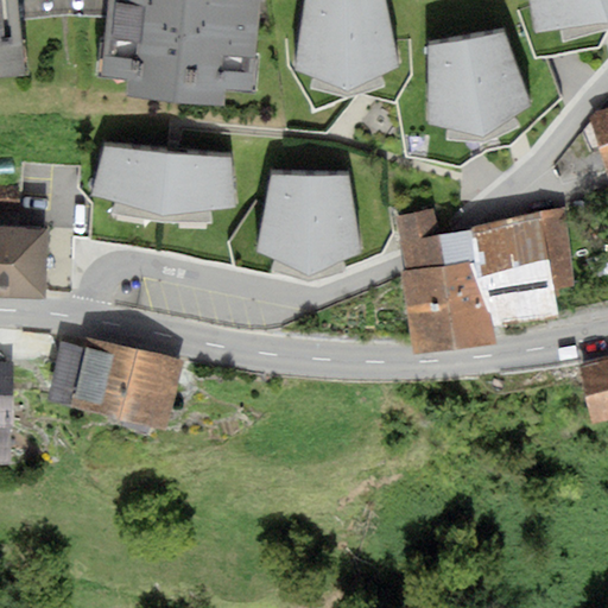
[(18,0),(0,0),(0,75),(27,73),(18,0)]
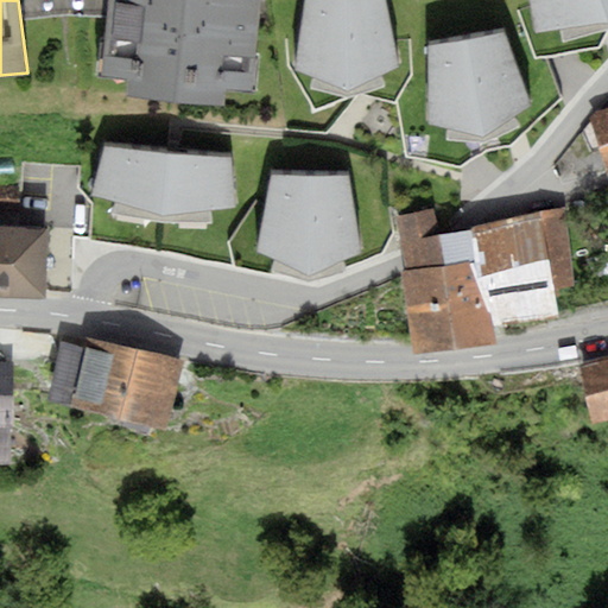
[(108,0),(101,75),(128,78),(226,88),(252,90),(260,0),(108,0)]
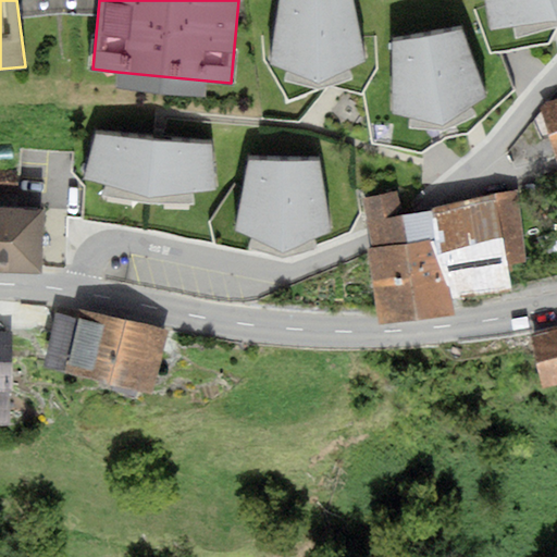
[(351,0),(280,0),(271,71),(280,88),(307,87),(307,94),(329,86),(329,73),(364,58),(351,0)]
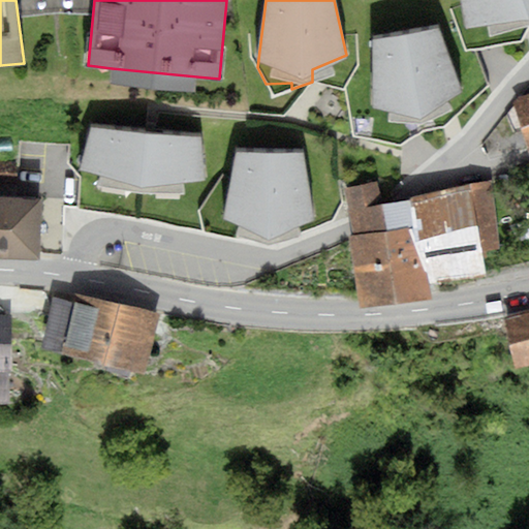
[(528,0),(461,0),(466,29),(528,19),(528,0)]
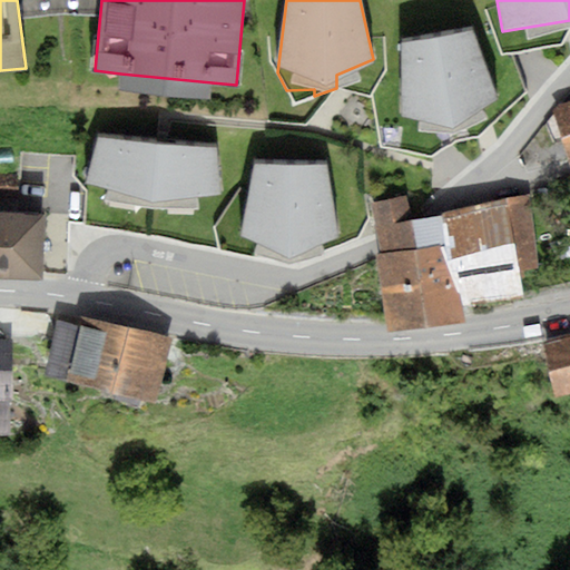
[(472,27),(402,39),(403,111),(453,123),(497,96),(472,27)]
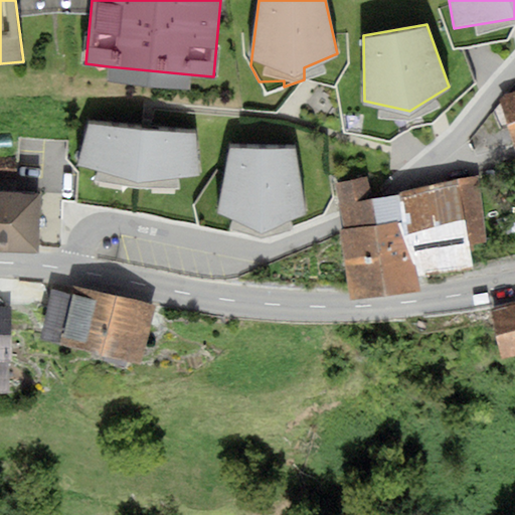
[(191,74),(109,66),(108,80),(190,89),(191,74)]
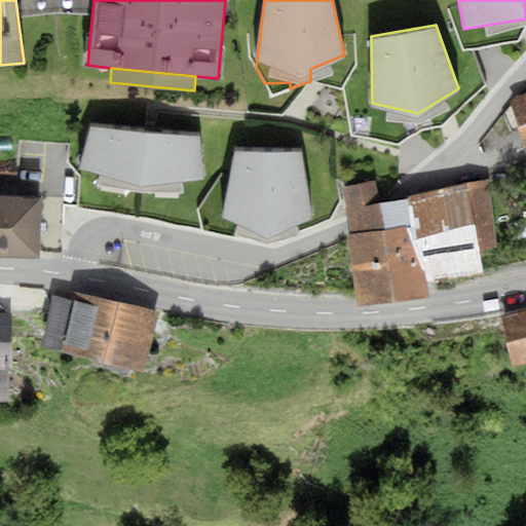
[(510,103),(525,150),(525,91),(516,97),(510,103)]
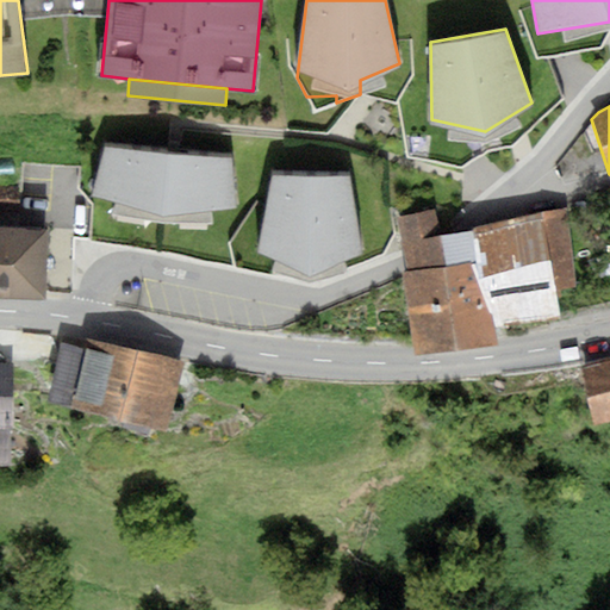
[(232,157),(104,145),(92,195),(162,216),(240,207),(232,157)]
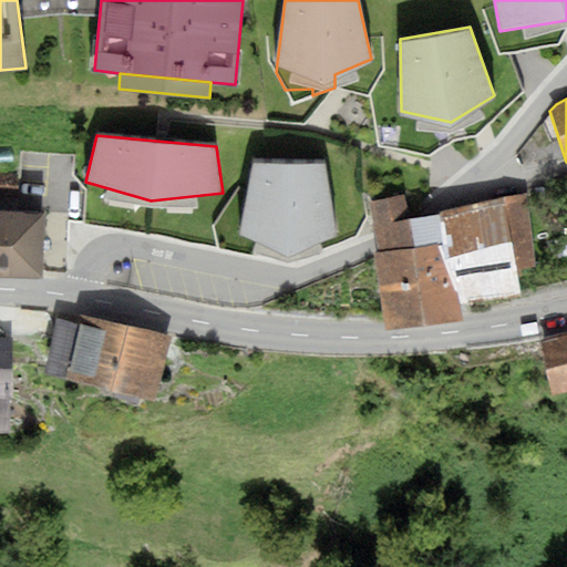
[(325,164),(253,163),(240,234),(289,256),(337,236),(325,164)]
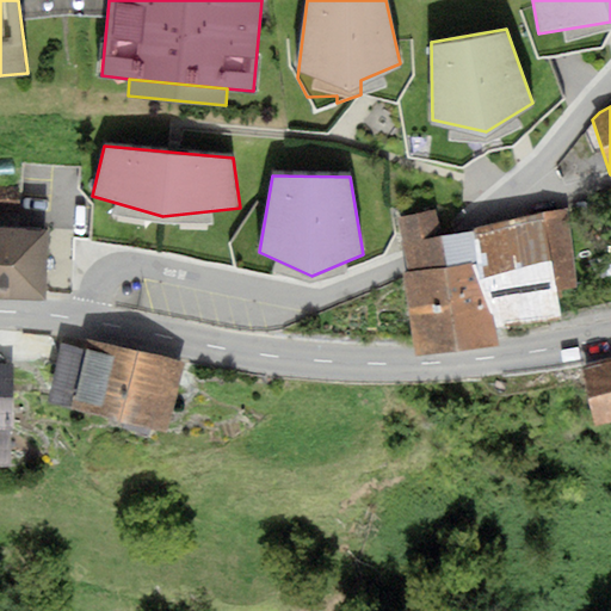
[(0,215),(20,215),(20,185),(0,184),(0,215)]
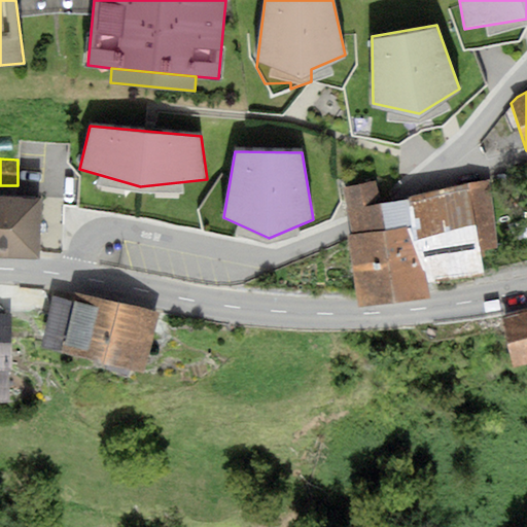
[(378,180),(341,186),(347,229),(348,233),(345,234),(357,306),(427,294),(425,282),(422,262),(482,252),(481,246),(496,244),(486,185),(396,200),(382,203),(378,180)]
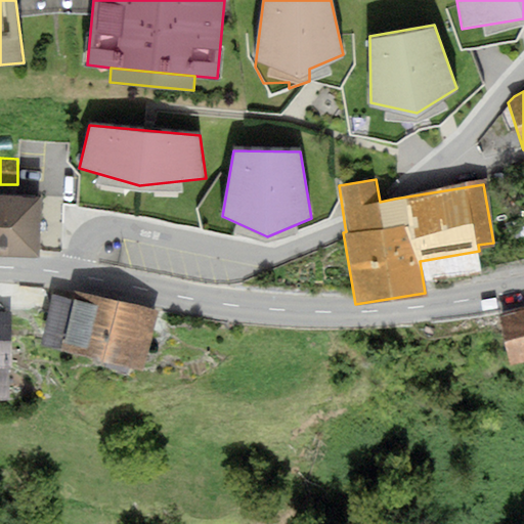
[(0,255),(40,257),(42,197),(0,194),(0,255)]
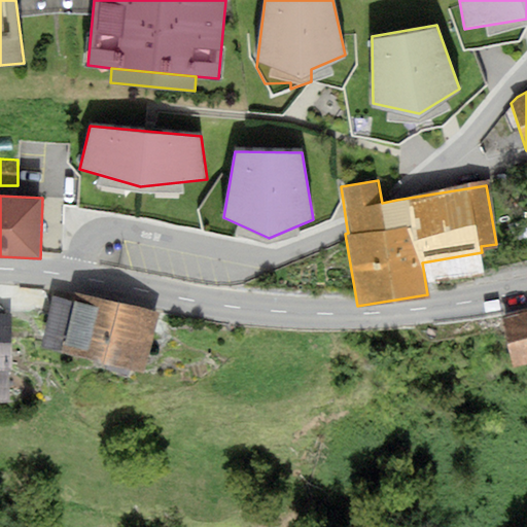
[(422,262),(425,282),(485,272),(482,252),(422,262)]
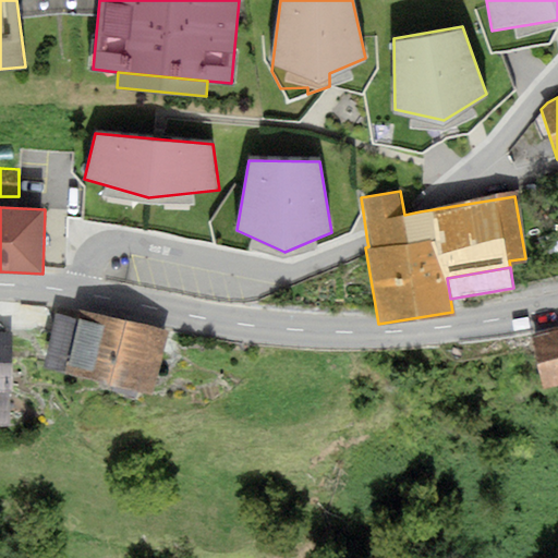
[(168,332),(80,311),(77,319),(57,314),(44,366),(153,393),(168,332)]
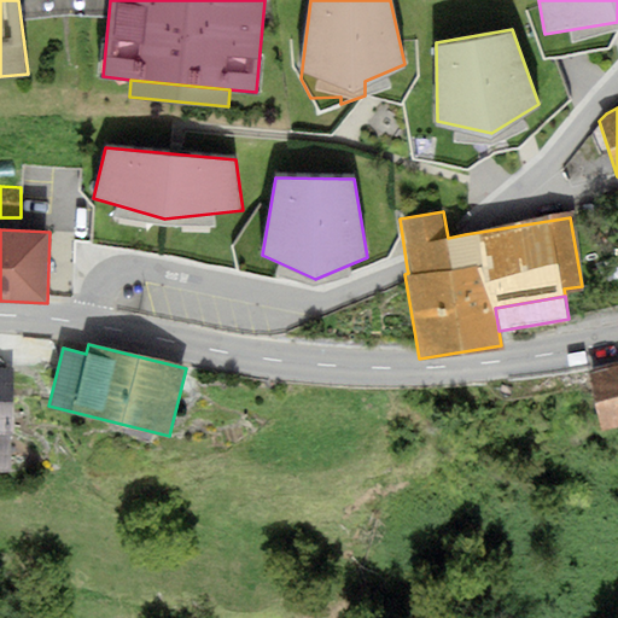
[(617,363),(587,372),(600,430),(617,425),(617,363)]
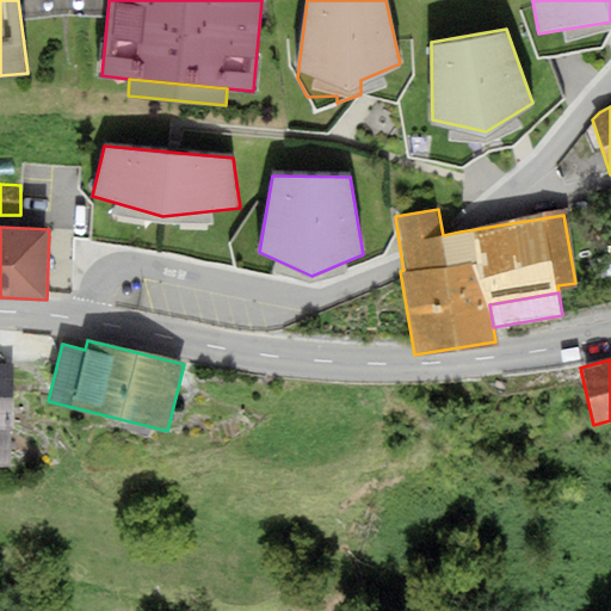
[(16,427),(14,363),(0,362),(0,427),(11,427),(16,427)]
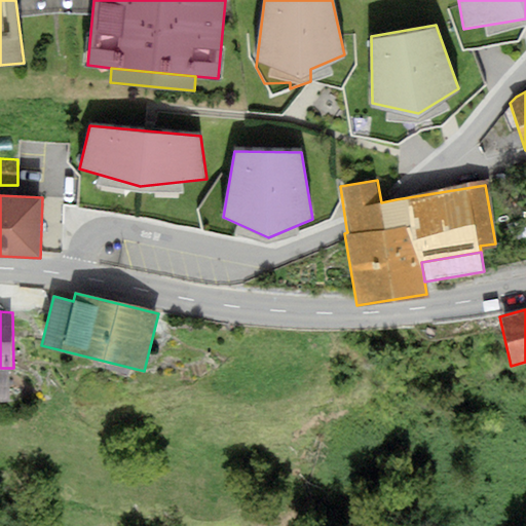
[(9,368),(0,368),(0,401),(10,401),(9,368)]
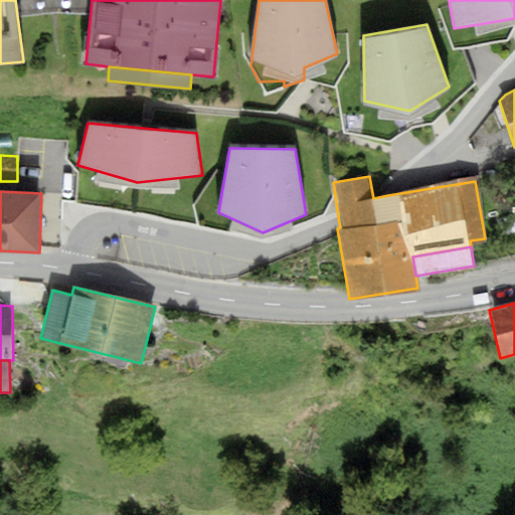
All buildings are outlined.
